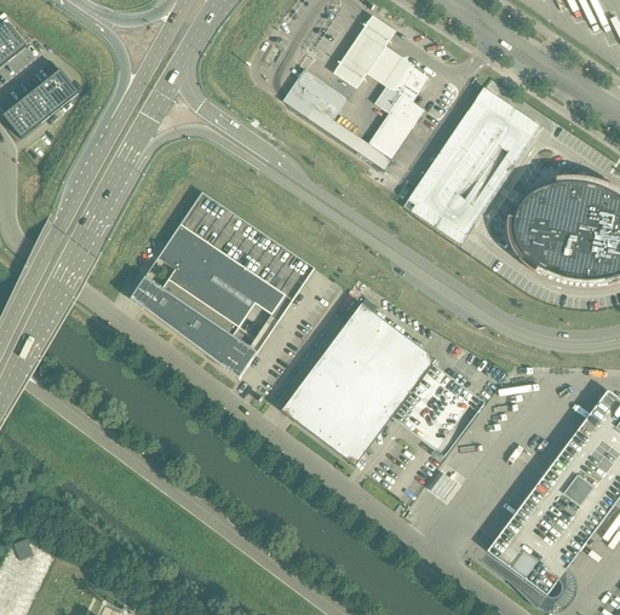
[(395,30),(372,16),(349,49),(332,73),(356,90),(367,74),(384,86),(403,58),(385,45),(395,30)]
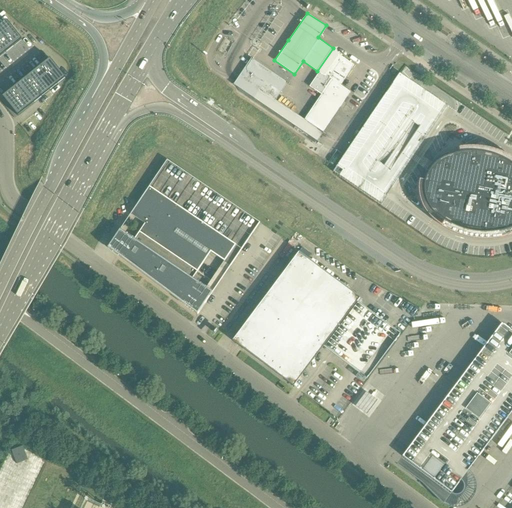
[(4,14),(0,18),(0,25),(12,41),(20,34),(4,14)]
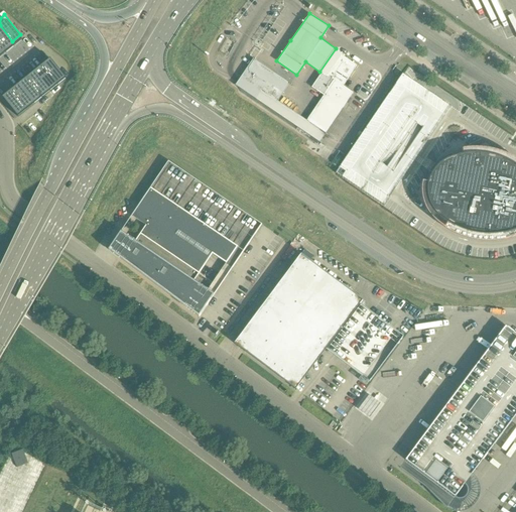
[(12,41),(0,25),(0,41),(4,47),(12,41)]
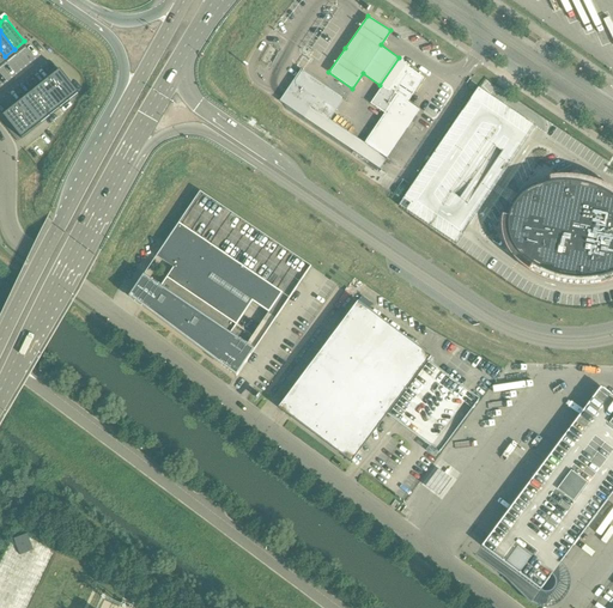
[(413,115),(418,108),(419,105),(411,101),(407,98),(424,73),(406,62),(404,60),(399,58),(382,81),(380,85),(370,99),(384,109),(386,110),(399,119),(407,125),(407,123),(412,117),(413,115)]
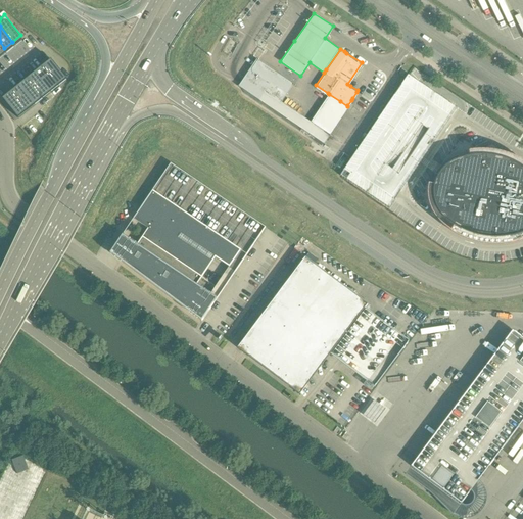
[(49,54),(41,60),(57,81),(65,75),(49,54)]
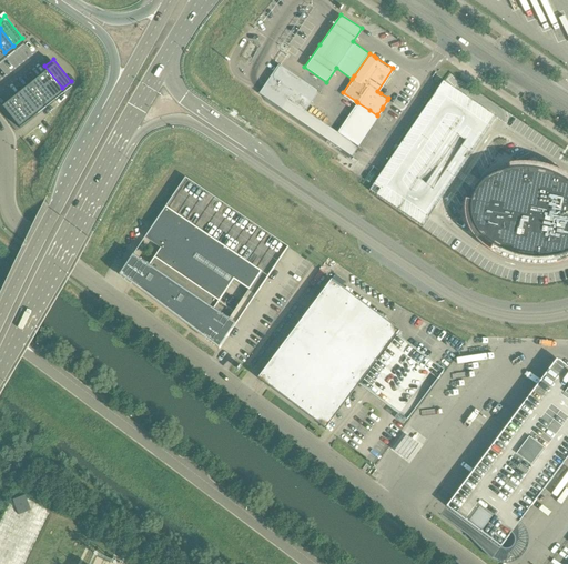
[(281,62),(276,59),(275,60),(279,62),(275,68),(262,87),(260,90),(256,88),(263,93),(264,97),(282,109),(347,154),(352,153),(353,152),(354,150),(358,143),(341,131),(338,130),(337,129),(334,127),(321,118),(312,112),(310,110),(305,108),(312,99),(312,98),(314,94),(318,88),(281,62)]
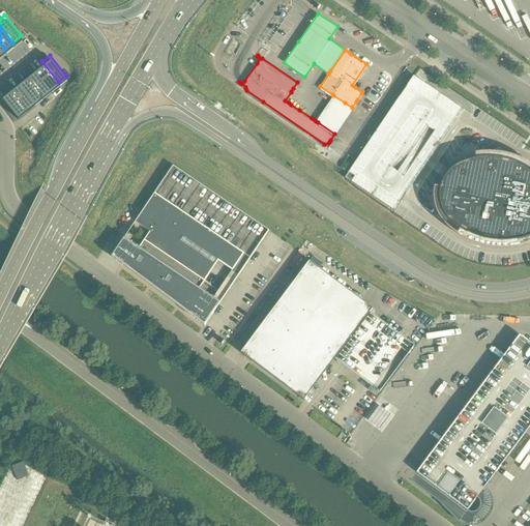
[(58,82),(41,61),(33,68),(50,88),(58,82)]
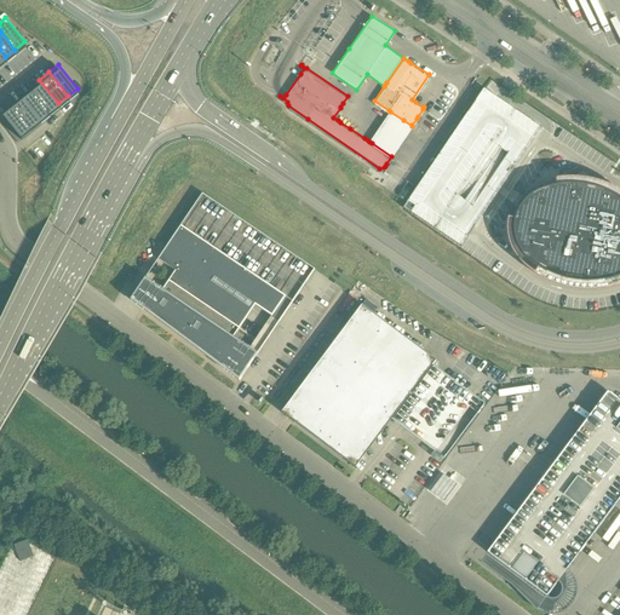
[(58,103),(39,80),(29,87),(49,111),(58,103)]
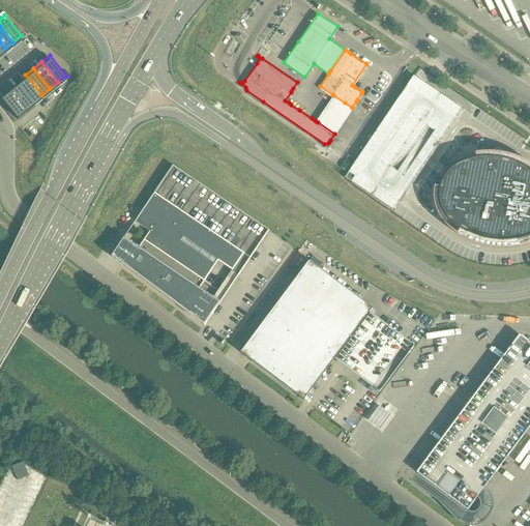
[(25,75),(17,81),(33,101),(41,95),(25,75)]
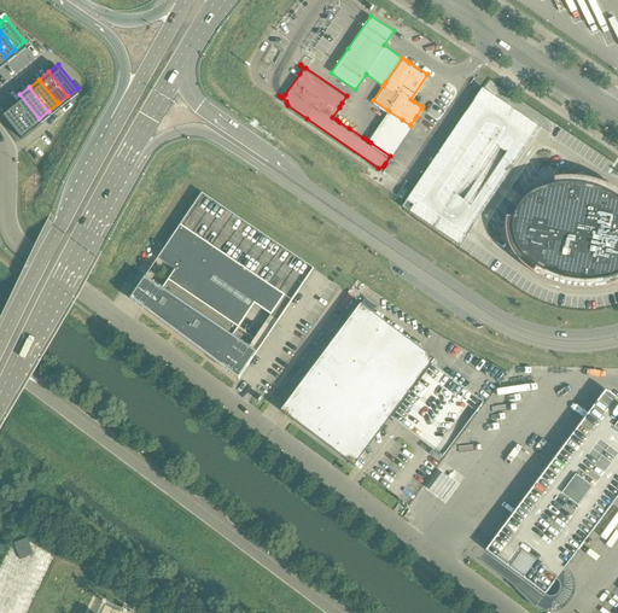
[(459,245),(540,126),(482,87),(406,199),(401,205),(459,245)]
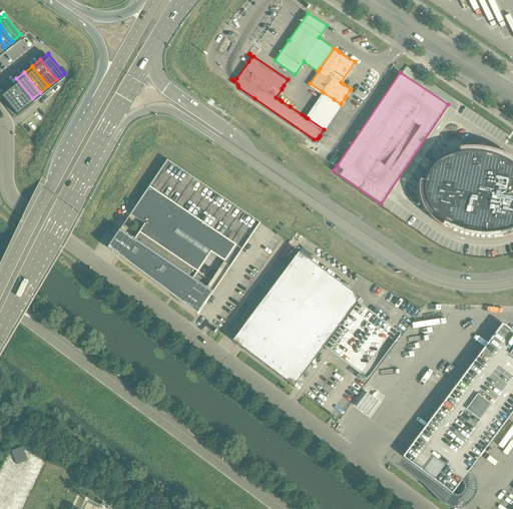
[(8,85),(24,104),(32,98),(16,78),(8,85)]
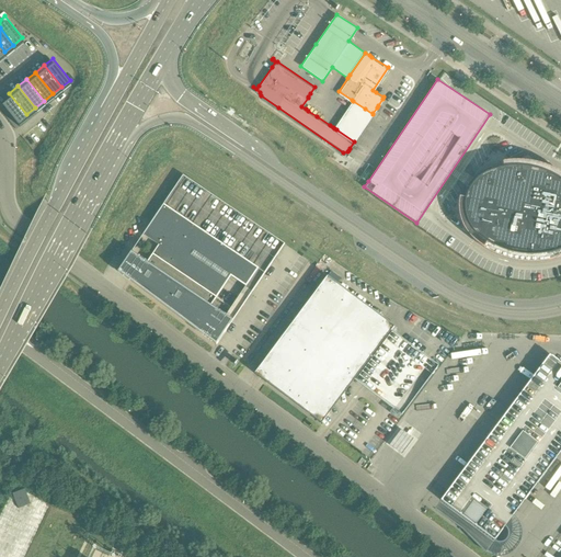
[(18,122),(26,114),(9,93),(0,100),(18,122)]
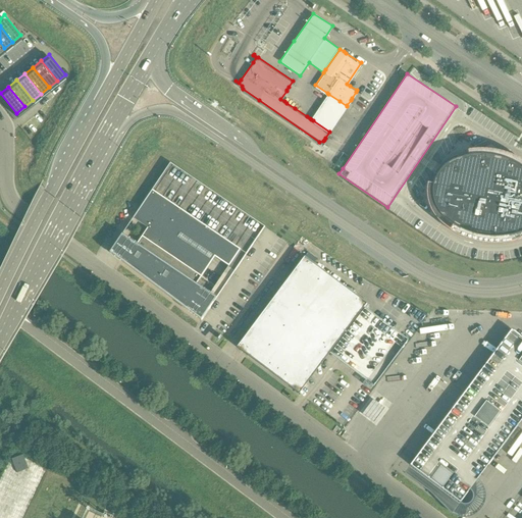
[(311,119),(329,132),(347,106),(328,94),(311,119)]
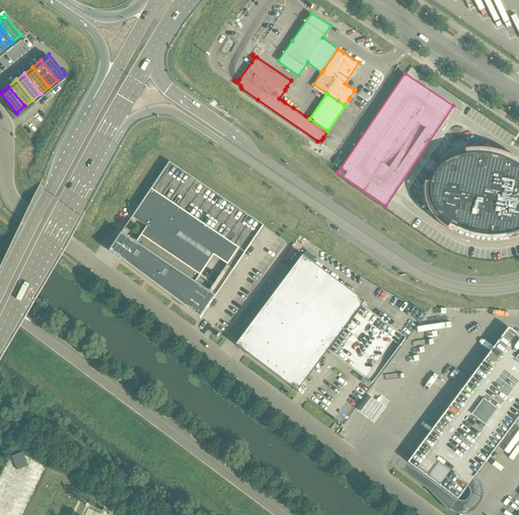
[(441,162),(439,164),(438,166),(436,168),(435,170),(434,172),(433,174),(432,175),(431,177),(431,179),(430,181),(430,185),(430,187),(430,189),(430,192),(430,194),(431,197),(431,199),(432,201),(433,203),(434,206),(436,208),(437,210),(438,211),(440,213),(442,215),(444,217),(446,218),(447,219),(450,221),(453,223),(456,225),(459,226),(462,228),(465,229),(469,230),(471,231),(475,232),(478,232),(483,233),(486,233),(490,233),(493,233),(497,233),(500,233),(504,232),(507,232),(511,231),(514,230),(516,229),(518,228),(518,163),(517,162),(515,161),(511,159),(508,157),(504,155),(500,154),(497,153),(494,152),(490,152),(486,151),(482,151),(478,151),(474,151),(471,151),(468,151),(464,152),(461,153),(456,154),(454,155),(451,156),(449,157),(447,158),(445,159),(443,160),(441,162)]
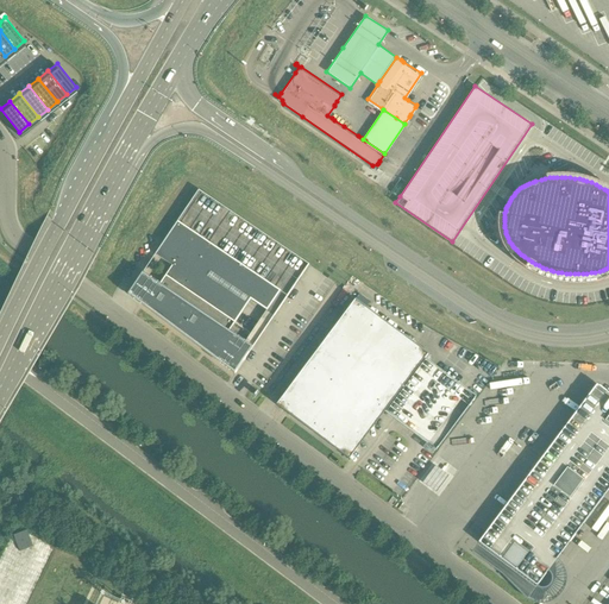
[(164,237),(127,290),(234,370),(308,260),(199,186),(164,237)]
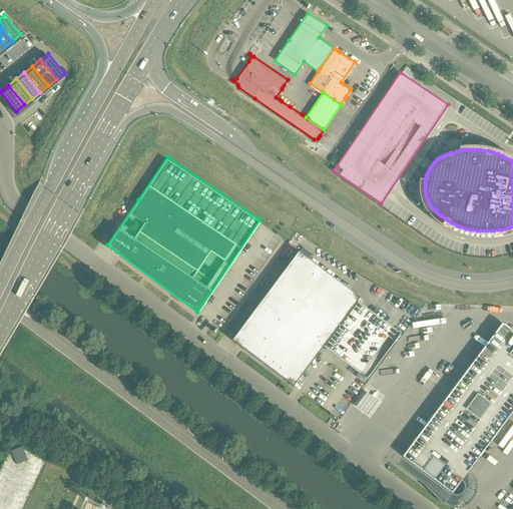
[(299,249),(233,338),(232,337),(232,338),(295,384),(361,295),(299,248),(299,249)]
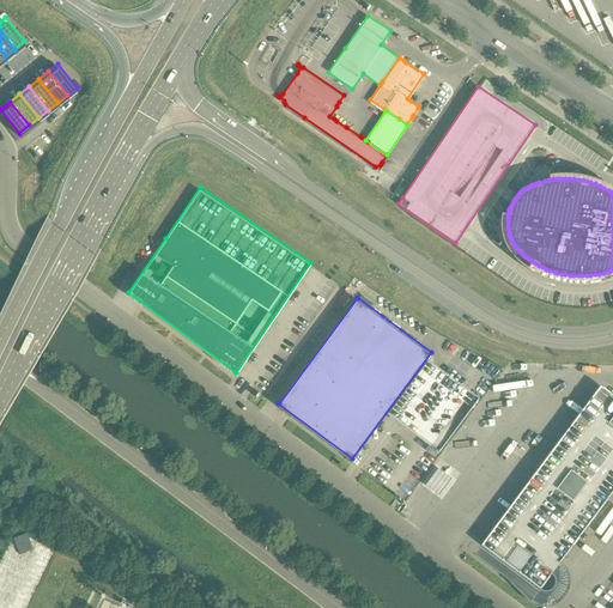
[(612,391),(600,383),(559,437),(580,453),(607,473),(612,476),(612,391)]
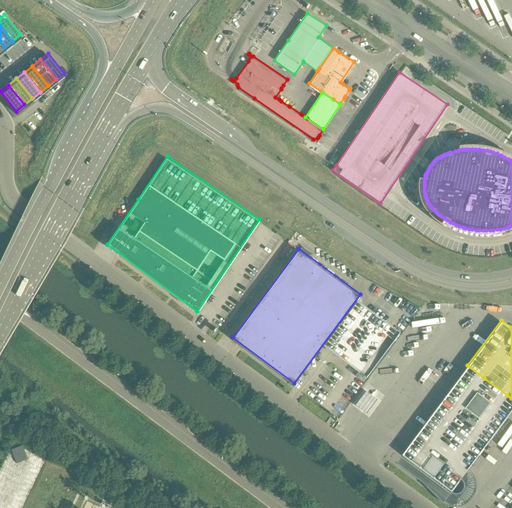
[(450,389),(447,393),(463,405),(487,423),(496,429),(511,407),(511,398),(507,395),(484,378),(467,365),(456,381),(455,380),(449,388),(450,389)]
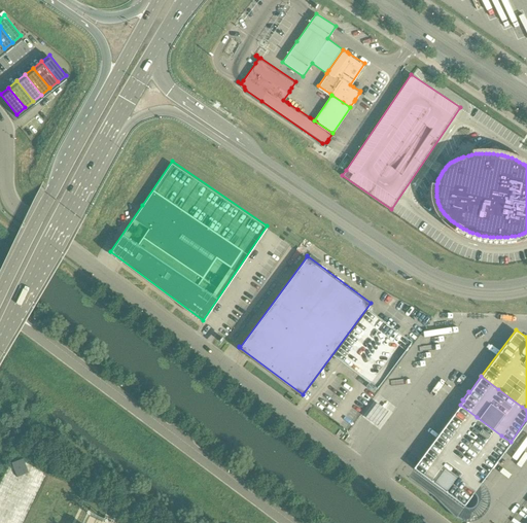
[(460,405),(428,447),(446,459),(479,484),(481,482),(511,442),(501,436),(477,417),(460,405)]
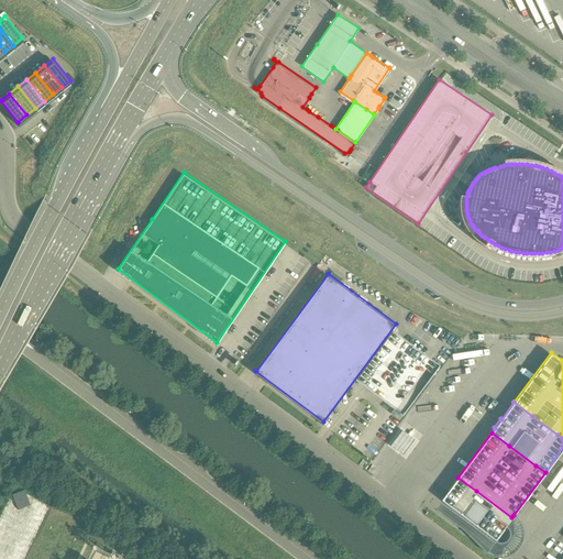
[(476,491),(457,478),(440,502),(435,506),(476,537),(495,550),(496,551),(497,551),(498,551),(499,551),(500,550),(500,549),(501,548),(503,547),(503,546),(501,545),(501,544),(500,543),(496,539),(511,517),(476,491)]
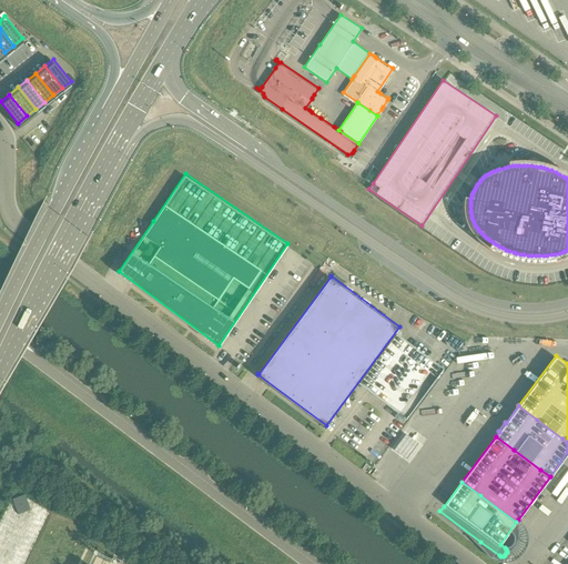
[(24,491),(12,495),(19,511),(31,506),(24,491)]
